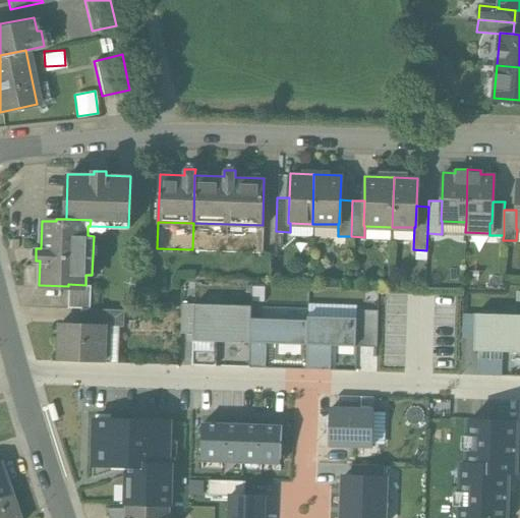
[(193,223),(192,249),(262,251),(263,225),(193,223)]
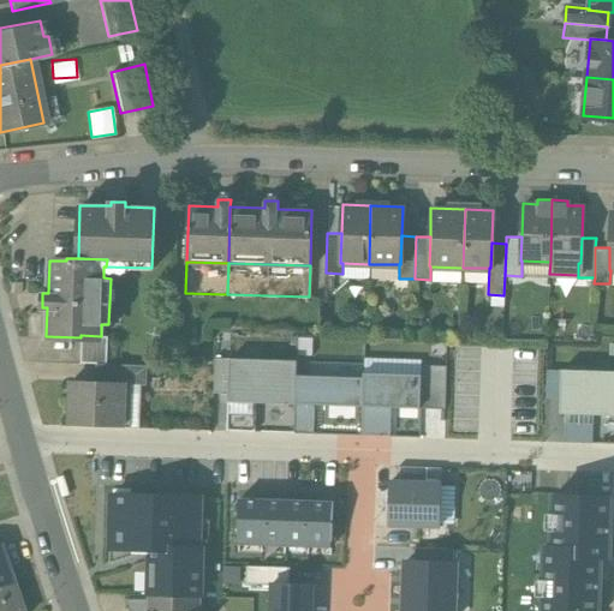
[(81,335),(81,337),(79,361),(99,363),(106,363),(107,335),(101,335),(101,336),(81,335)]
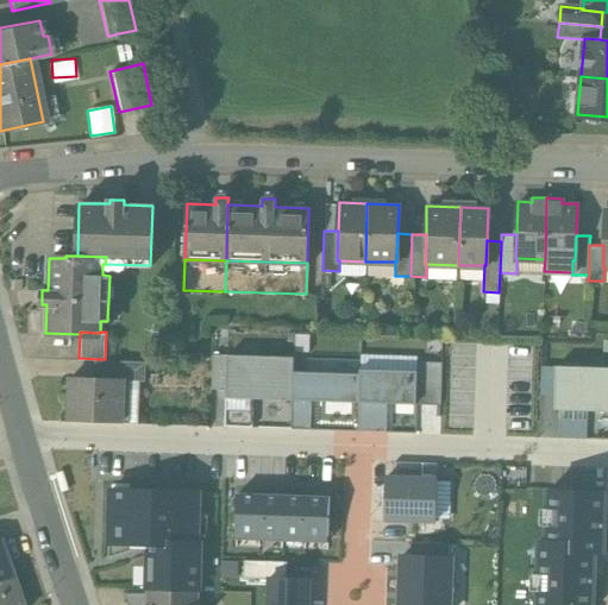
[(211,388),(226,388),(227,354),(212,354),(211,388)]
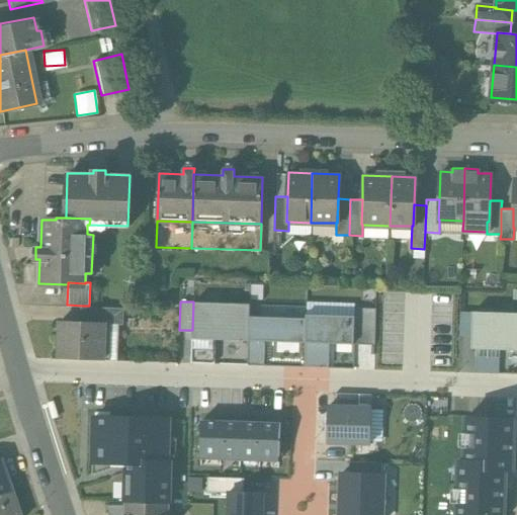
[(249,304),(193,302),(192,330),(191,338),(214,339),(248,340),(248,316),(249,304)]
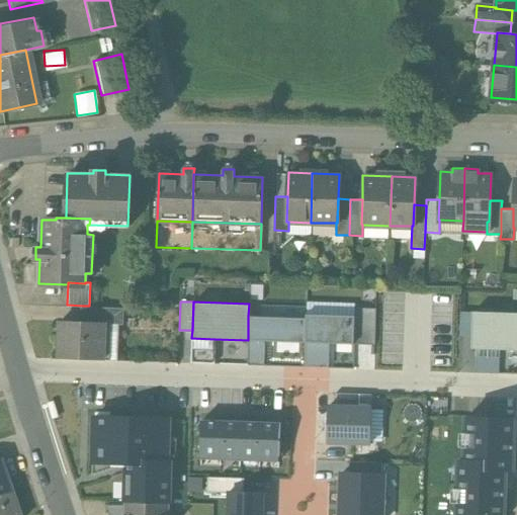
[(82,321),(103,322),(121,322),(121,307),(89,306),(83,306),(82,321)]
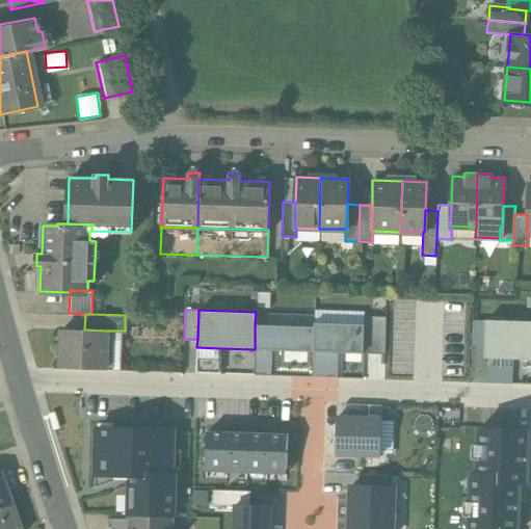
[(364,323),(363,352),(385,353),(386,316),(364,315),(364,323)]
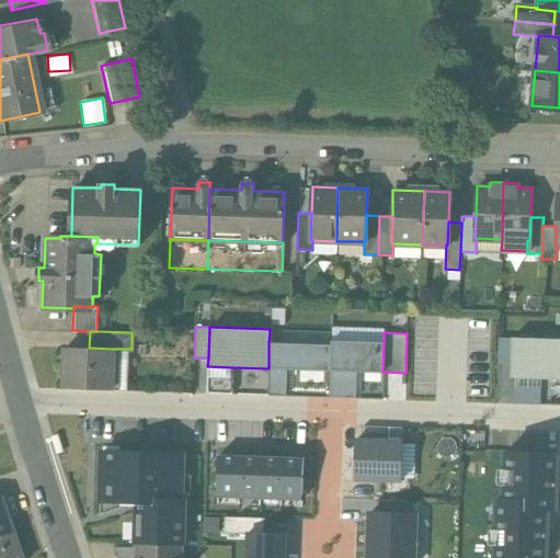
[(559,338),(511,337),(511,353),(515,353),(515,356),(514,376),(551,377),(559,377),(559,338)]
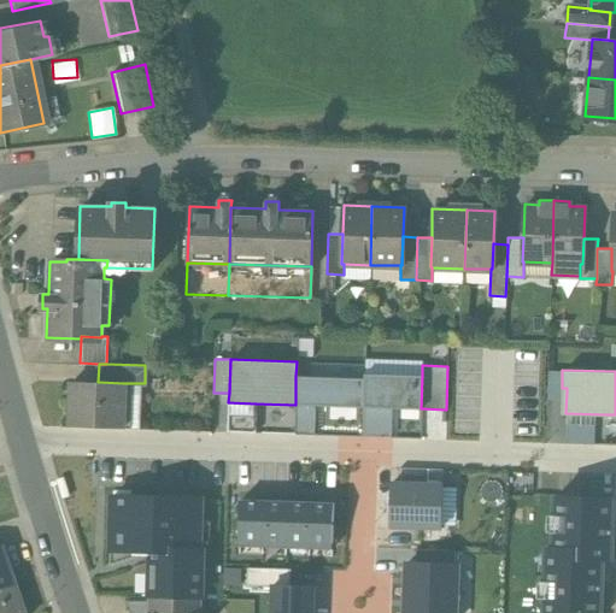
[(363,407),(392,408),(421,408),(422,375),(363,373),(363,378),(363,407)]
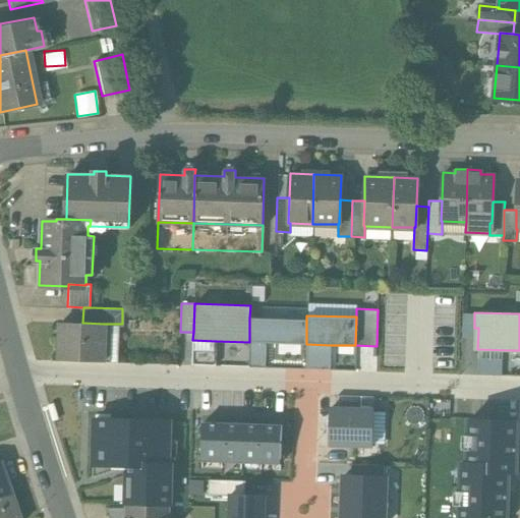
[(249,342),(266,342),(306,344),(306,320),(249,318),(249,342)]
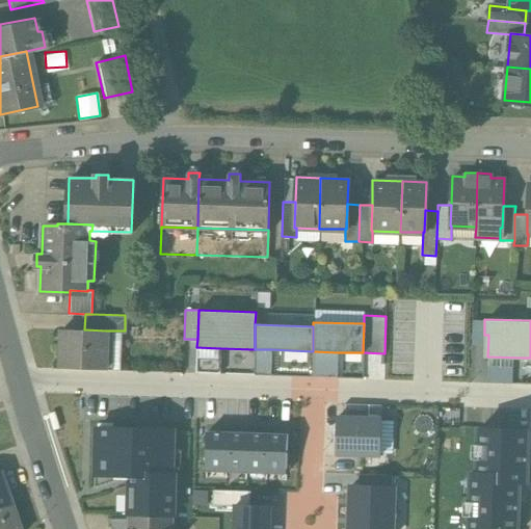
[(60,367),(120,369),(121,338),(106,337),(106,331),(84,329),(61,328),(60,367)]
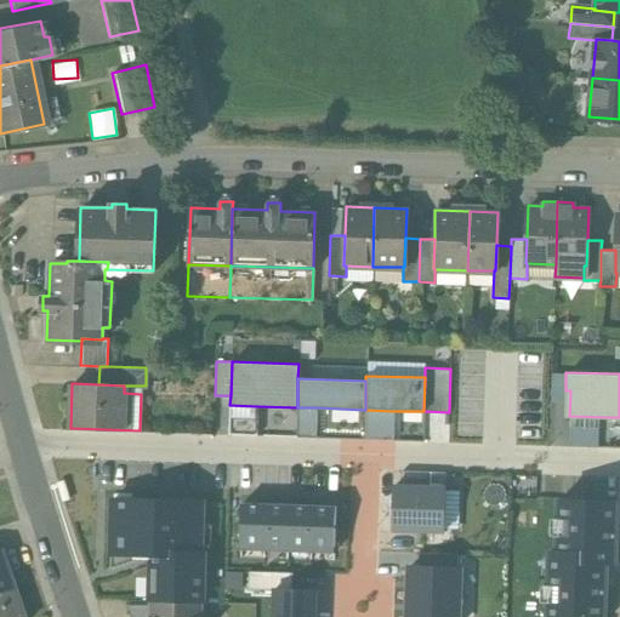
[(257,406),(229,405),(229,434),(256,435),(257,406)]
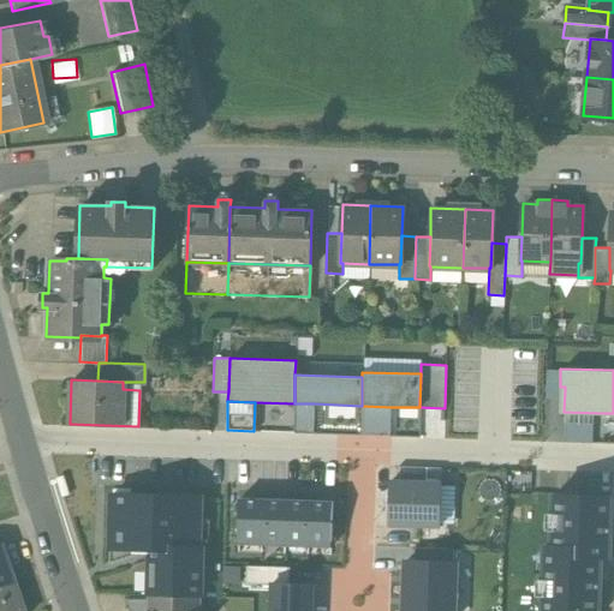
[(314,403),(294,403),(293,432),(313,432),(314,403)]
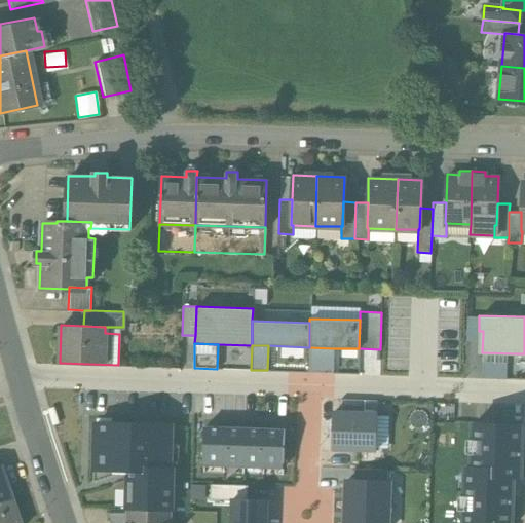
[(334,348),(309,347),(308,371),(333,372),(334,348)]
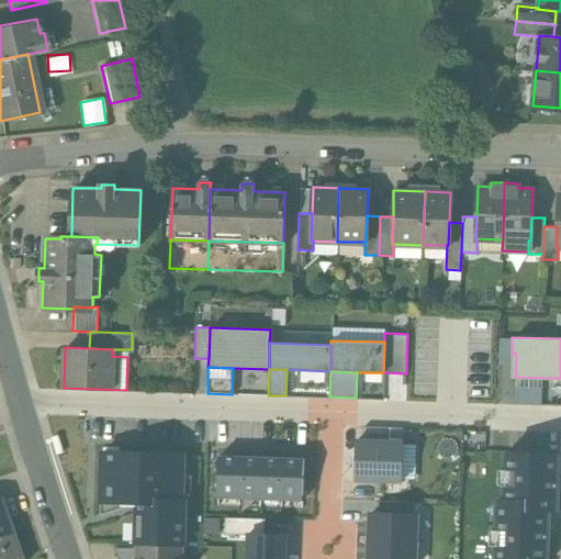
[(362,438),(402,439),(402,426),(362,425),(362,438)]
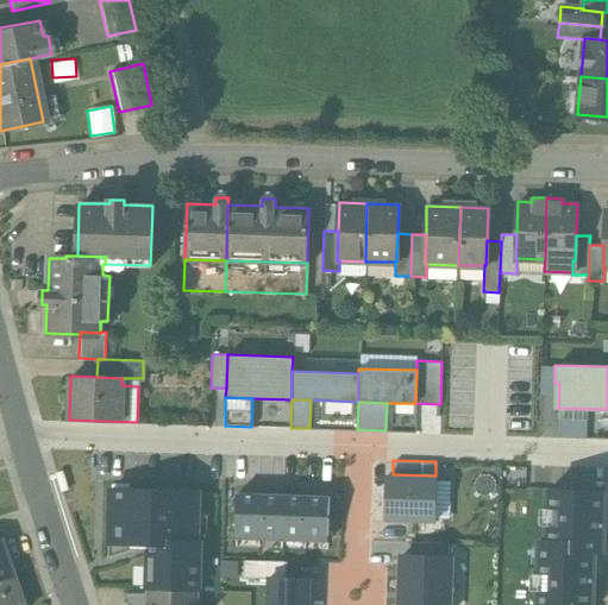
[(393,474),(387,474),(386,520),(434,521),(434,517),(450,518),(451,480),(436,479),(436,476),(393,474)]
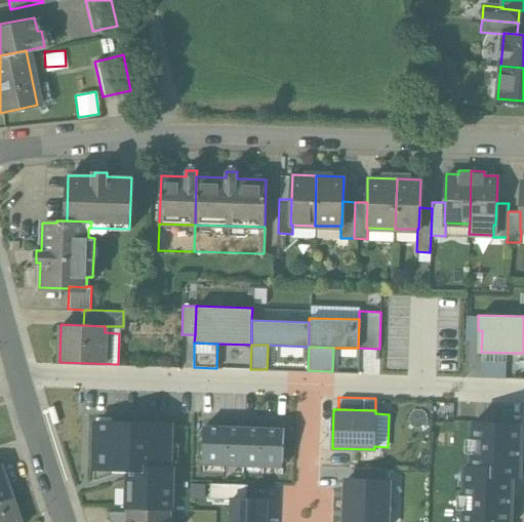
[(170,424),(94,422),(93,468),(127,469),(126,508),(171,509),(171,484),(166,484),(166,469),(169,469),(170,424)]
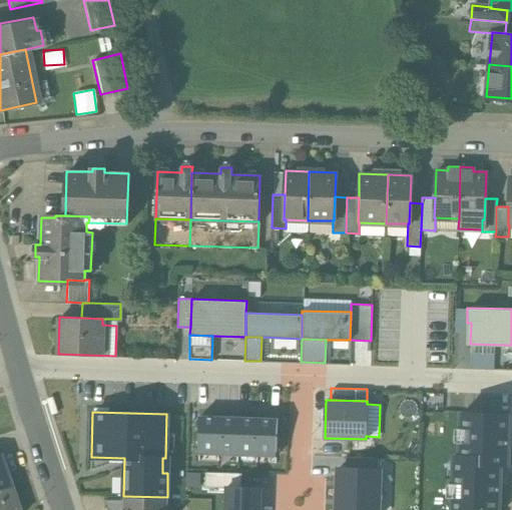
[(509,414),(462,412),(460,455),(454,455),(452,509),(498,509),(500,473),(500,465),(508,465),(509,414)]
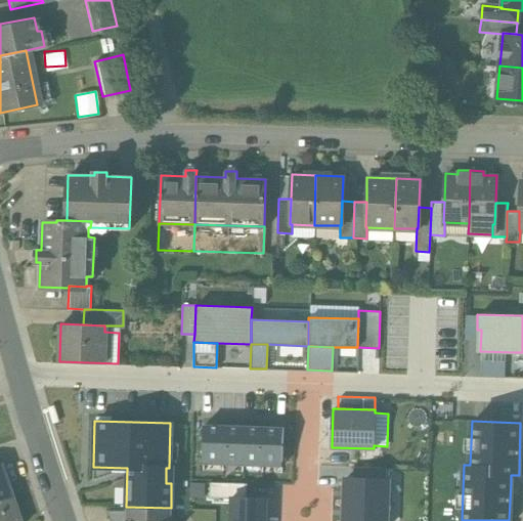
[(202,463),(222,463),(223,425),(203,424),(202,463)]
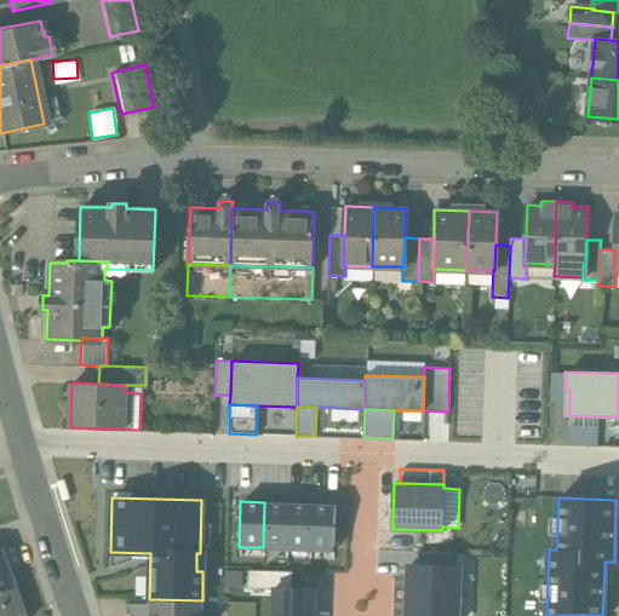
[(287,502),(264,502),(263,547),(286,548),(287,502)]
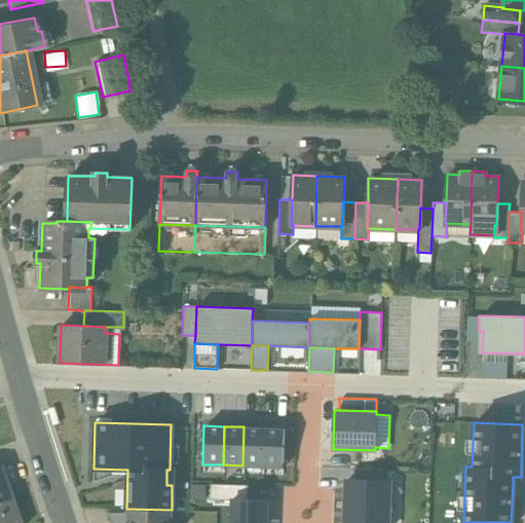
[(242,465),(262,467),(264,427),(244,426),(242,465)]
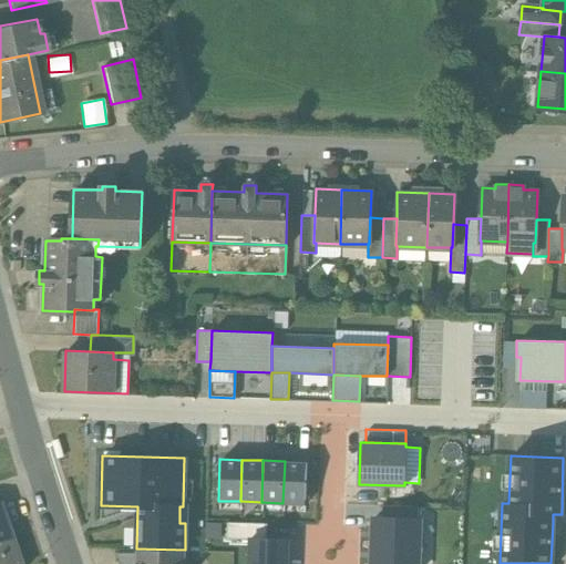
[(306,462),(285,461),(283,503),(304,504),(306,462)]
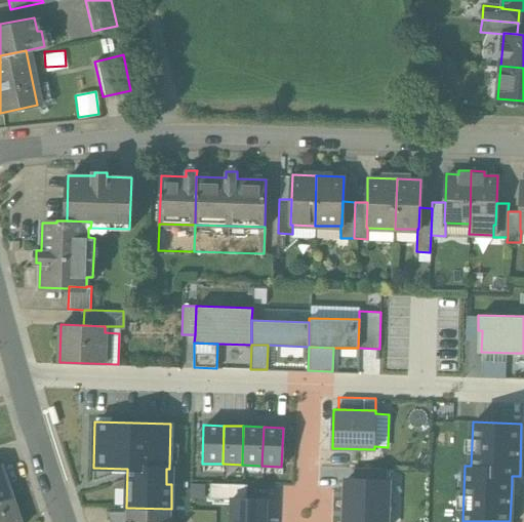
[(387,469),(355,468),(354,479),(386,480),(387,469)]
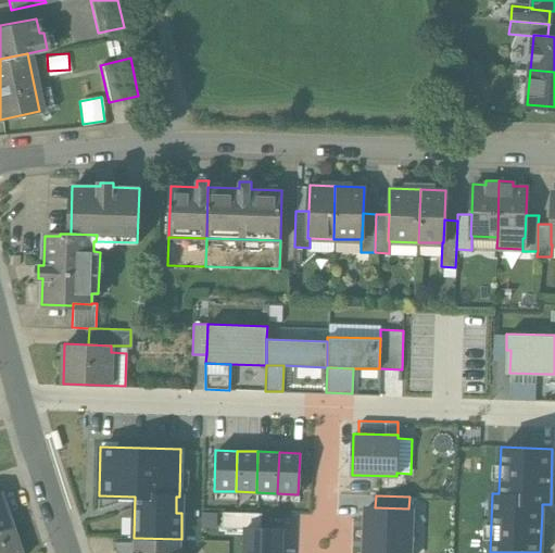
[(0,528),(9,525),(0,500),(0,528)]
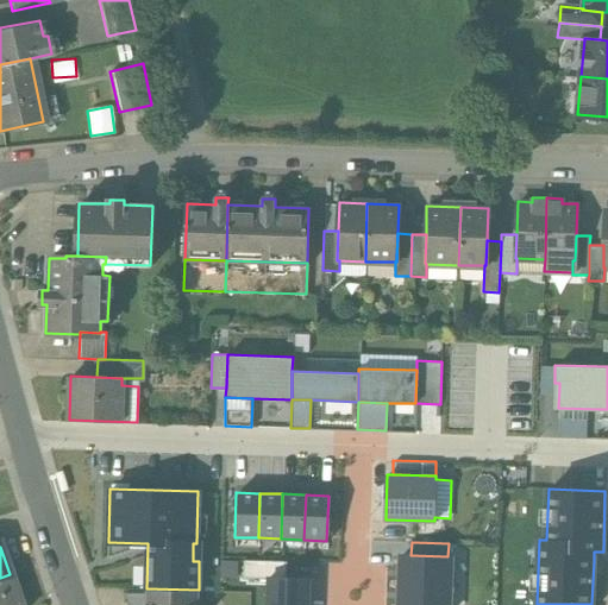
[(400,584),(450,585),(450,556),(400,555),(400,584)]
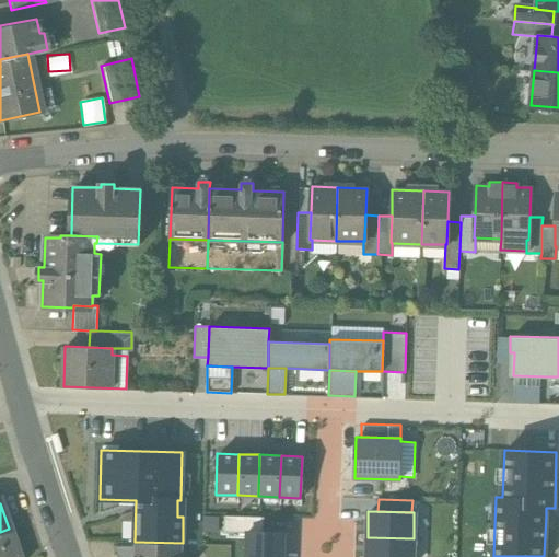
[(263,517),(224,515),(224,531),(263,532),(263,517)]
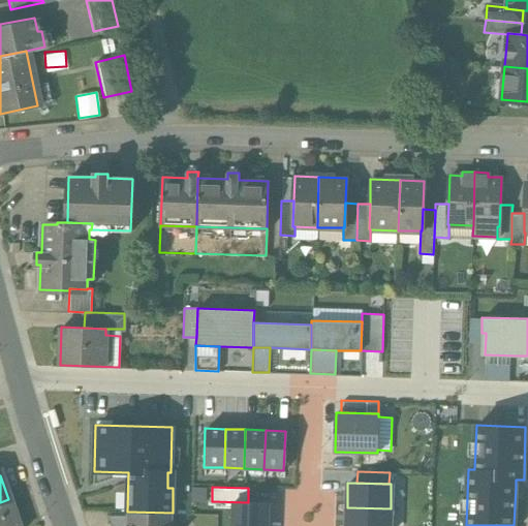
[(0,525),(18,525),(8,499),(0,502),(0,525)]
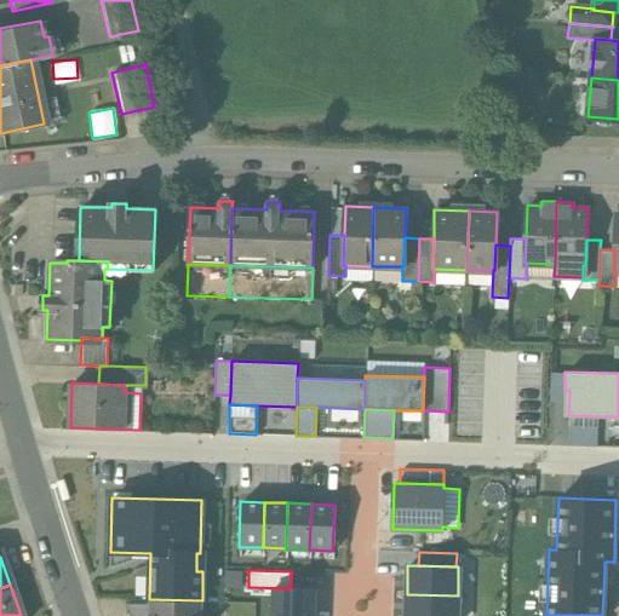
[(314,615),(315,589),(273,587),(271,615),(314,615)]
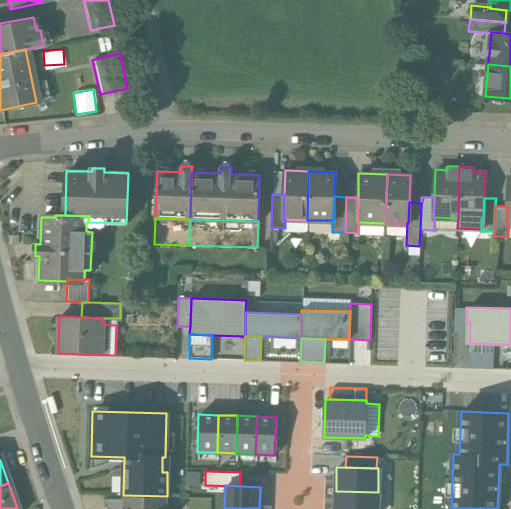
[(377,508),(378,492),(336,491),(334,508),(377,508)]
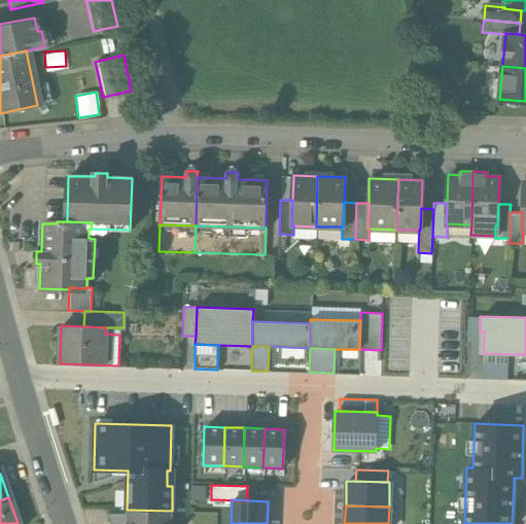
[(171,523),(172,511),(127,510),(127,523),(126,523),(171,523)]
